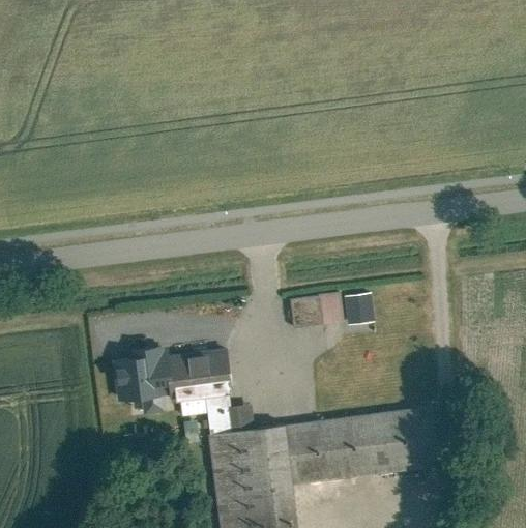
[(318,295),(321,323),(344,321),(340,292),(318,295)]
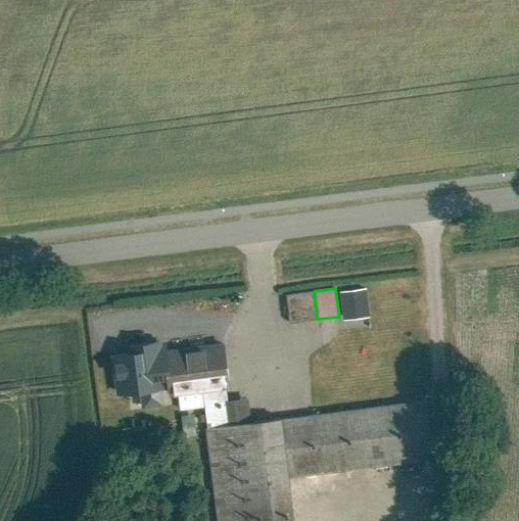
[(366,288),(341,290),(344,319),(369,316),(366,288)]
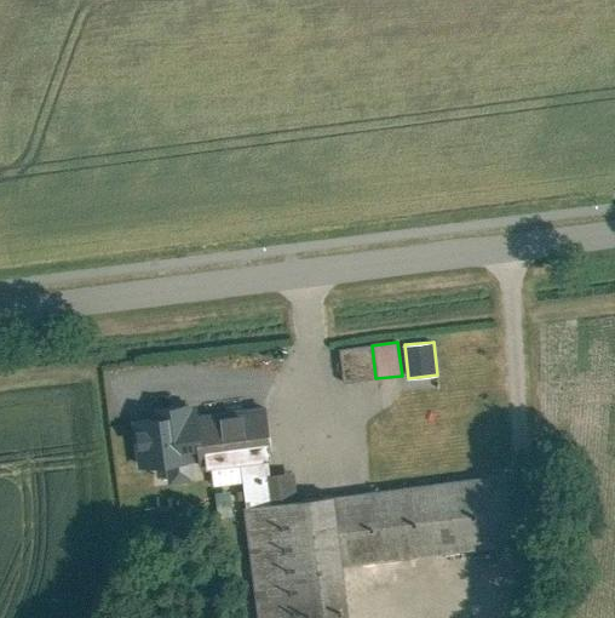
[(372,345),(335,349),(340,383),(375,378),(372,345)]
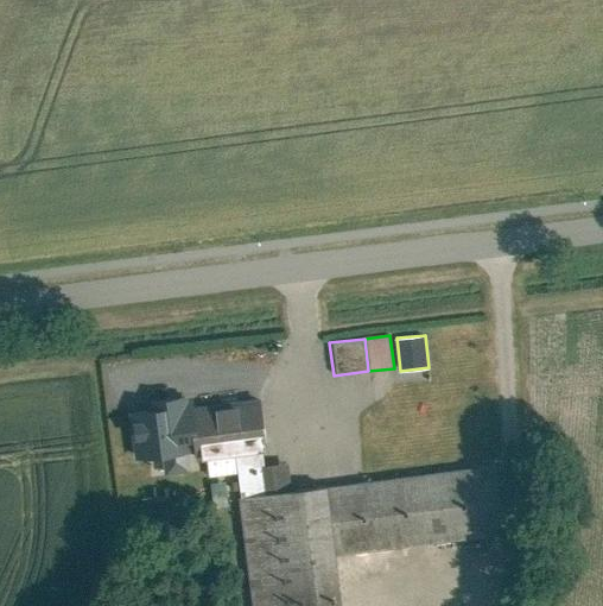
[(258,402),(190,410),(196,458),(207,456),(264,450),(258,402)]
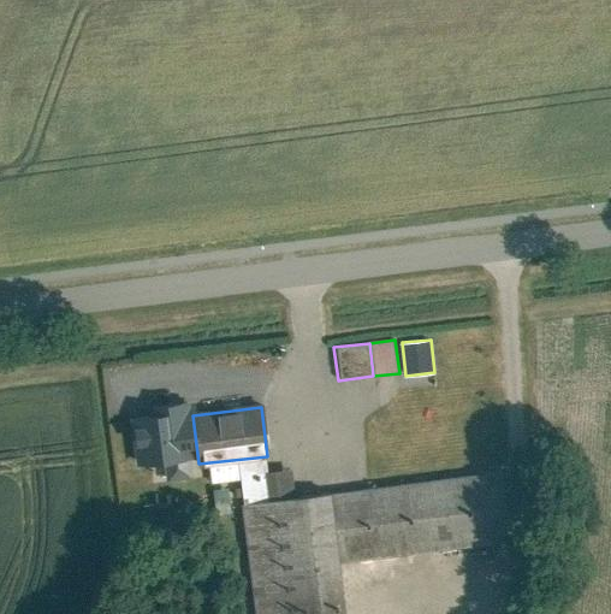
[(267,456),(209,462),(212,478),(238,476),(270,472),(267,456)]
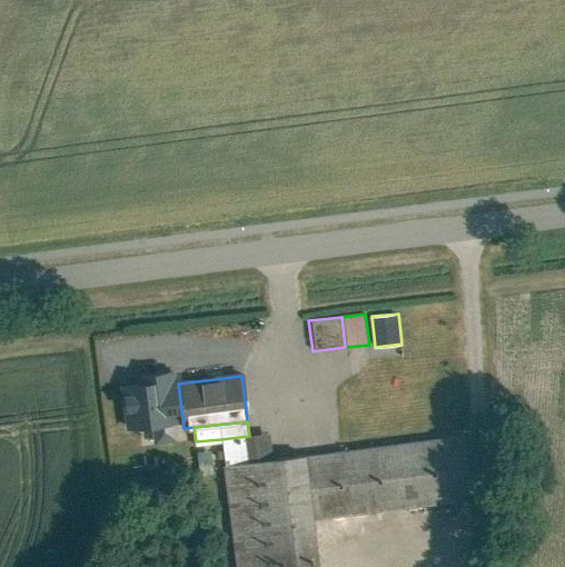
[(224,466),(271,460),(268,434),(249,436),(220,439),(224,466)]
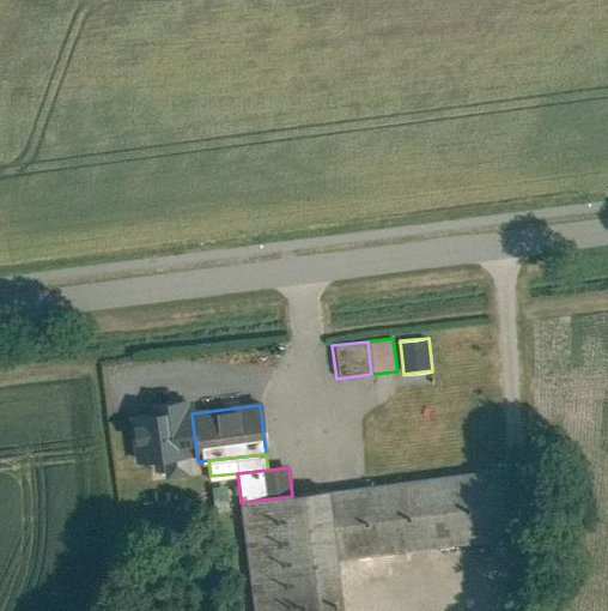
[(323,492),(332,562),(508,542),(499,471),(323,492)]
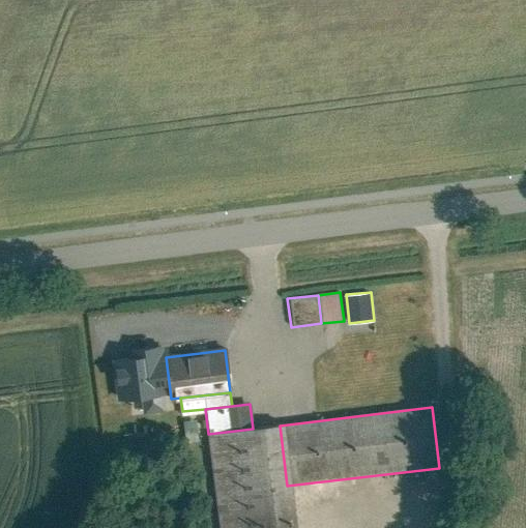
[(253,429),(208,434),(220,527),(291,527),(287,486),(280,426),(253,429)]
